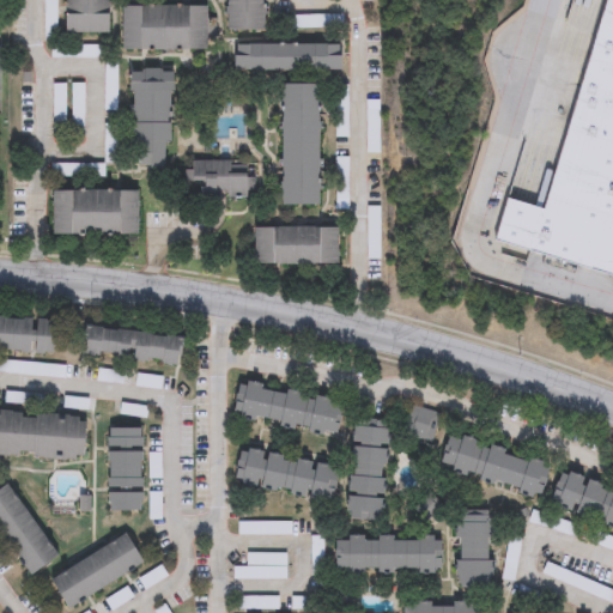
[(65,0),(109,0),(109,34),(65,32),(65,0)]
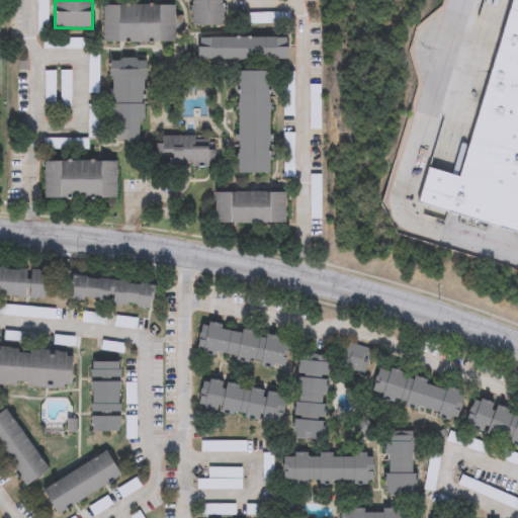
[(223,0),(224,25),(191,26),(191,0),(223,0)]
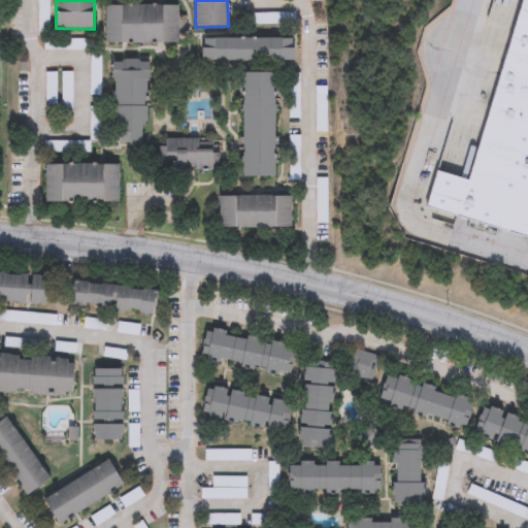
[(527,238),(425,210),(436,172),(466,180),(516,0),(527,0),(527,238)]
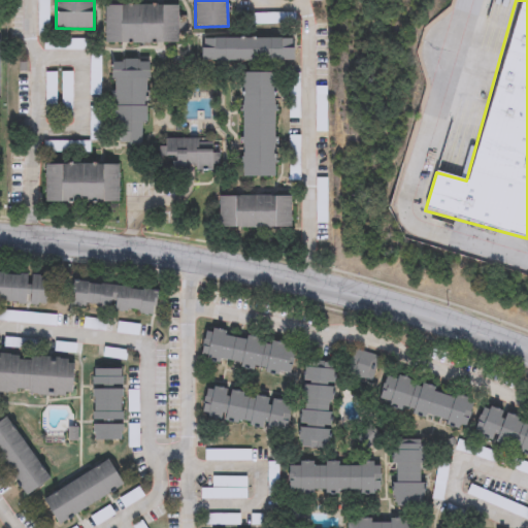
[(177,5),(177,43),(104,43),(104,5),(177,5)]
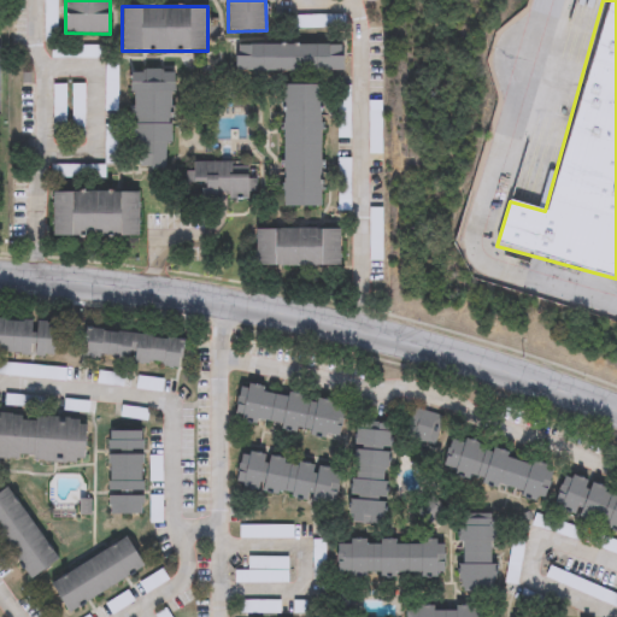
[(236,71),(236,45),(344,45),(344,71),(236,71)]
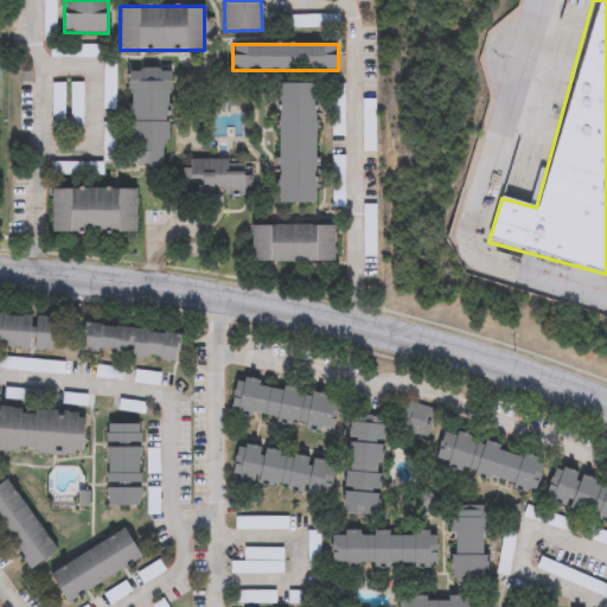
[(168,71),(168,168),(131,167),(131,71),(168,71)]
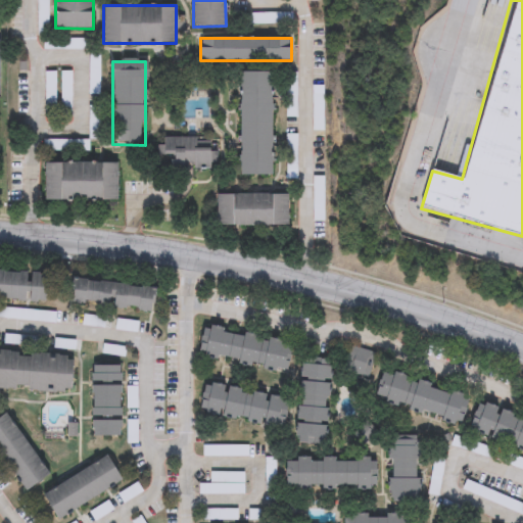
[(240,73),(272,73),(272,176),(240,176),(240,73)]
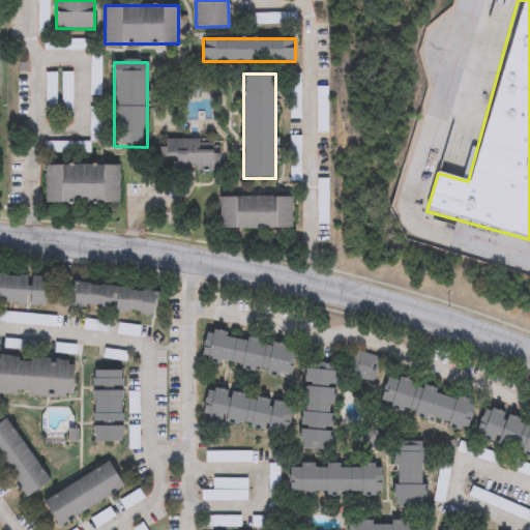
[(169,160),(158,160),(158,139),(200,139),(200,150),(215,150),(215,175),(169,174),(169,160)]
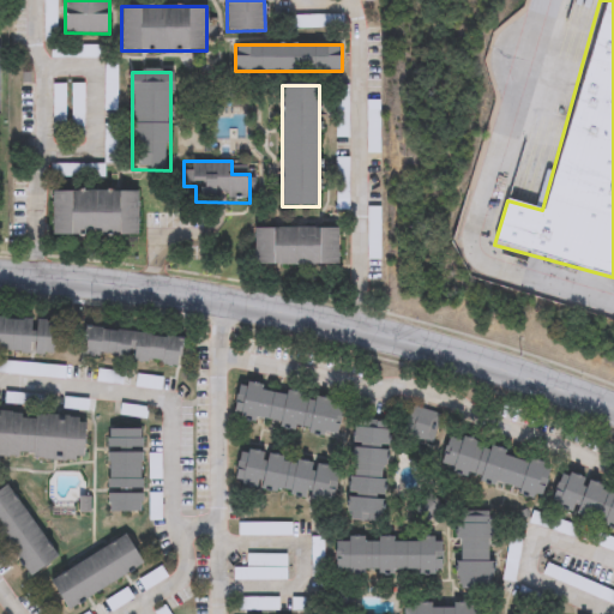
[(137,191),(137,236),(53,238),(53,192),(137,191)]
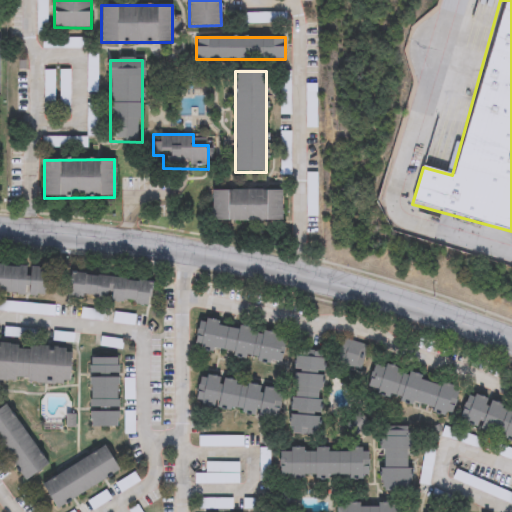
[(211,222),(211,190),(282,190),(282,222),(211,222)]
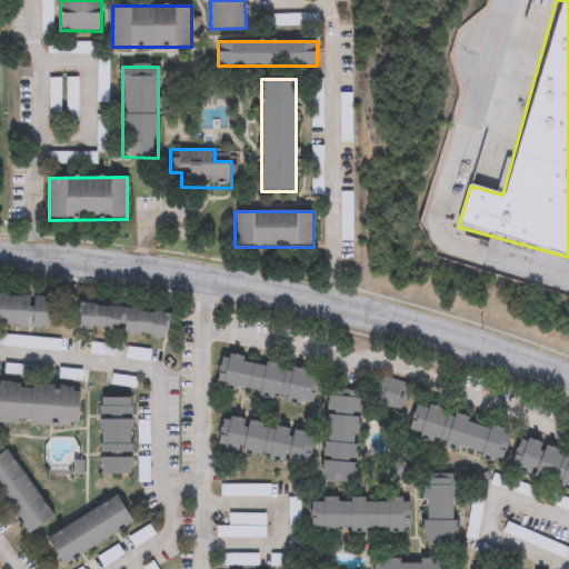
[(0,292),(53,296),(52,328),(0,325),(0,292)]
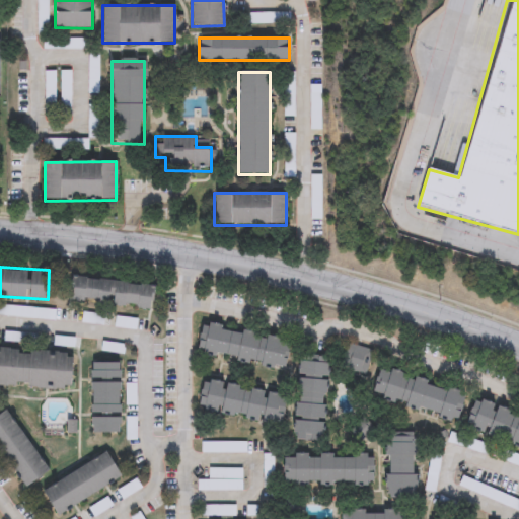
[(72,300),(74,277),(155,285),(152,308),(72,300)]
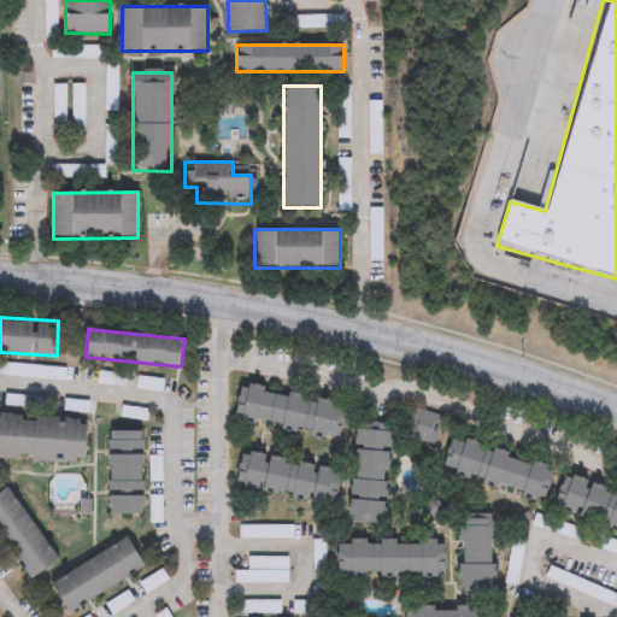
[(339,440),(234,416),(241,382),(346,406),(339,440)]
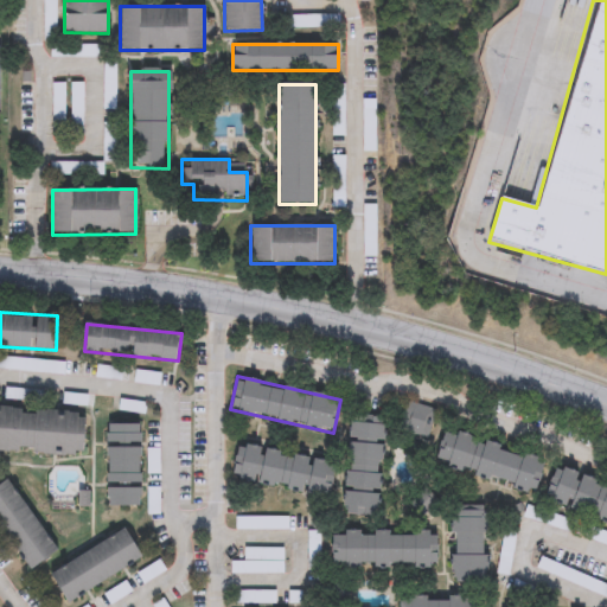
[(398,429),(409,401),(436,411),(426,440),(398,429)]
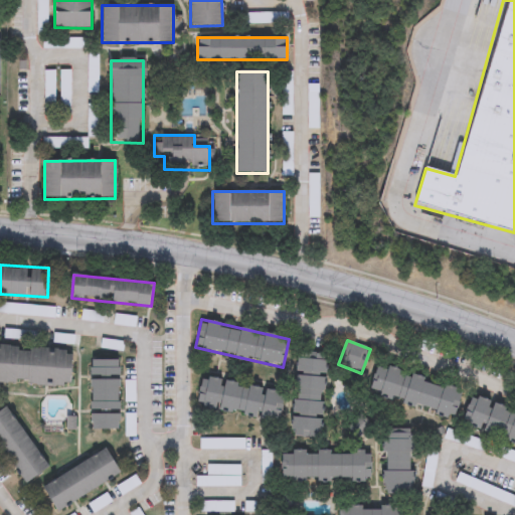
[(68,387),(0,382),(0,346),(71,351),(68,387)]
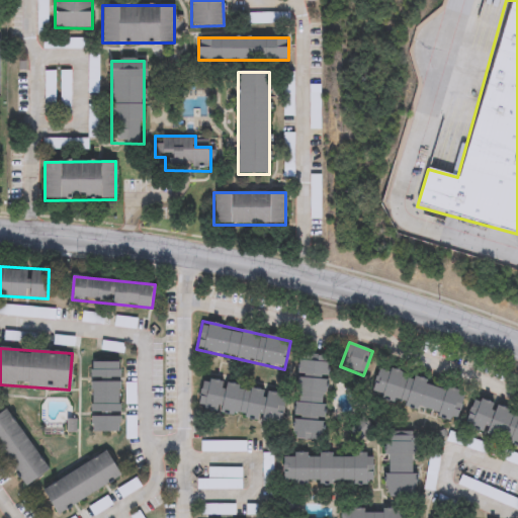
[(330,355),(322,441),(290,437),(298,352),(330,355)]
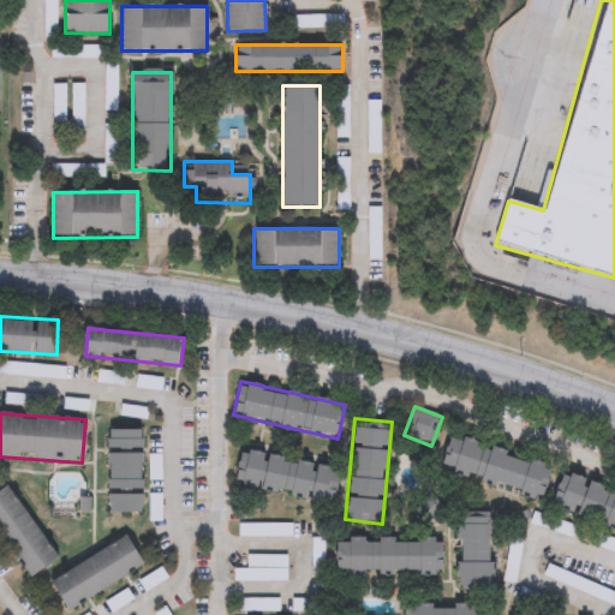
[(451,428),(553,463),(541,499),(439,464),(451,428)]
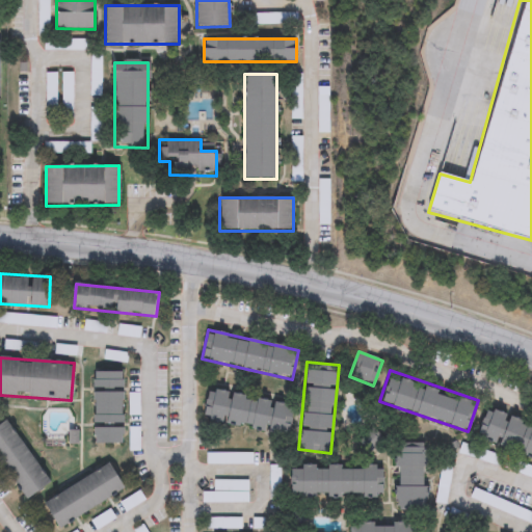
[(92,373),(123,372),(123,445),(92,445),(92,373)]
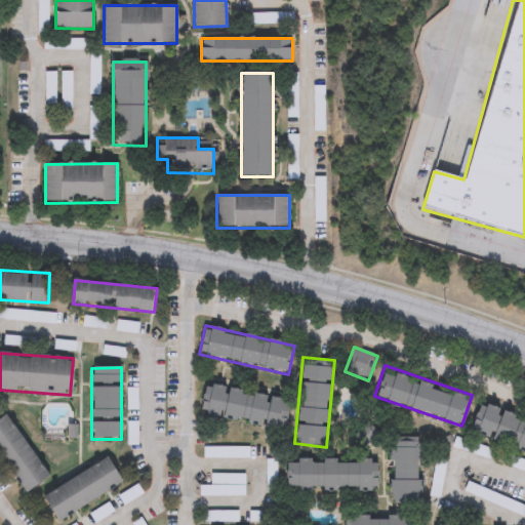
[(282,431),(199,412),(206,380),(289,400),(282,431)]
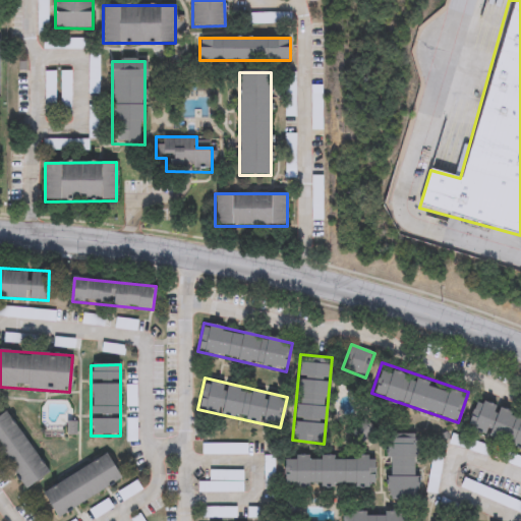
[(476,398),(520,412),(520,449),(465,430),(476,398)]
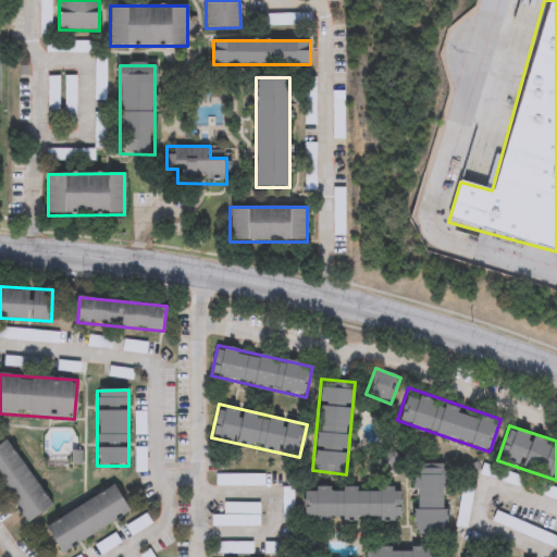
[(27,524),(0,478),(0,446),(12,440),(53,508),(27,524)]
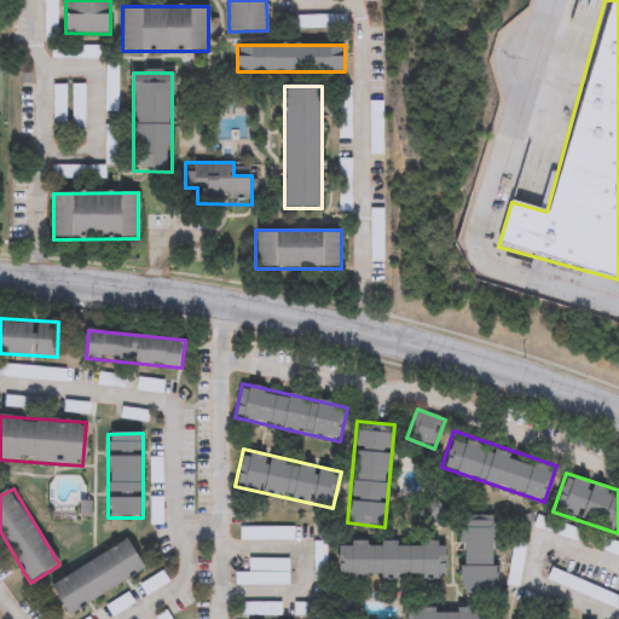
[(461,593),(461,519),(495,519),(495,593),(461,593)]
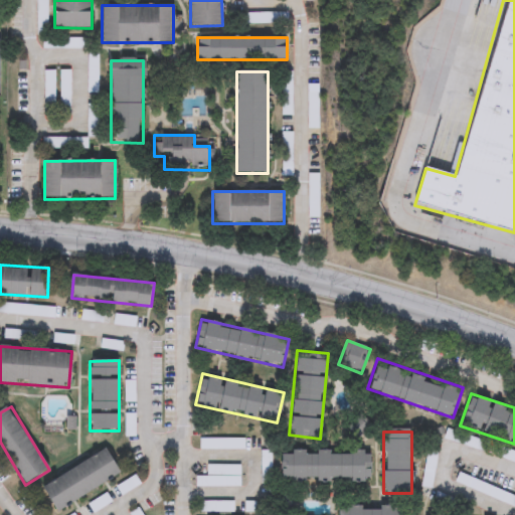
[(45,487),(109,449),(123,474),(59,511),(45,487)]
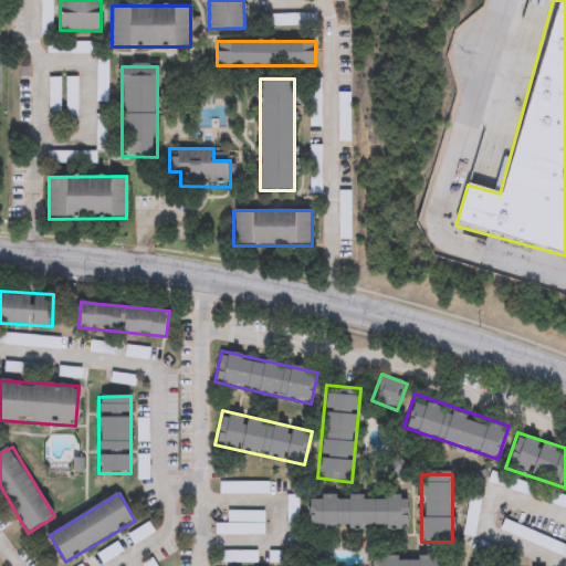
[(410,530),(313,530),(313,495),(410,495),(410,530)]
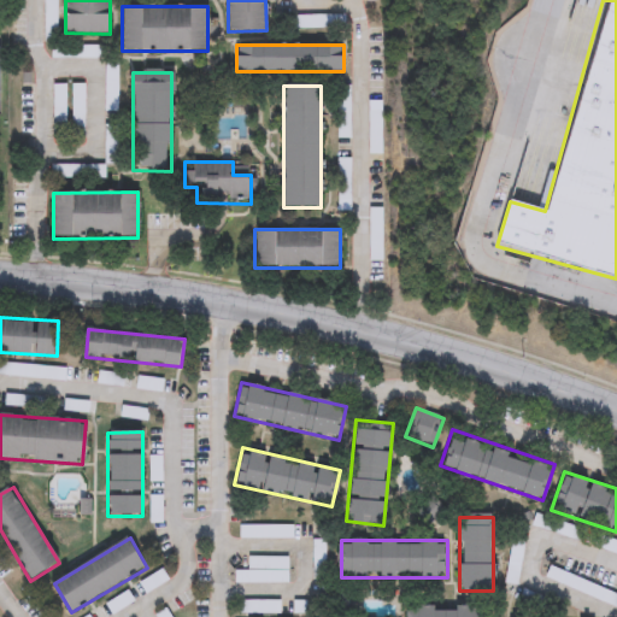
[(235,583),(235,573),(248,573),(248,558),(288,558),(288,583),(235,583)]
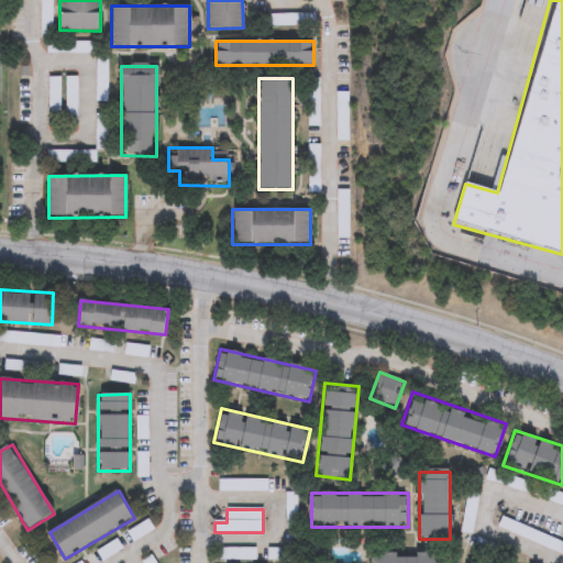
[(97,552),(117,540),(122,549),(102,561),(97,552)]
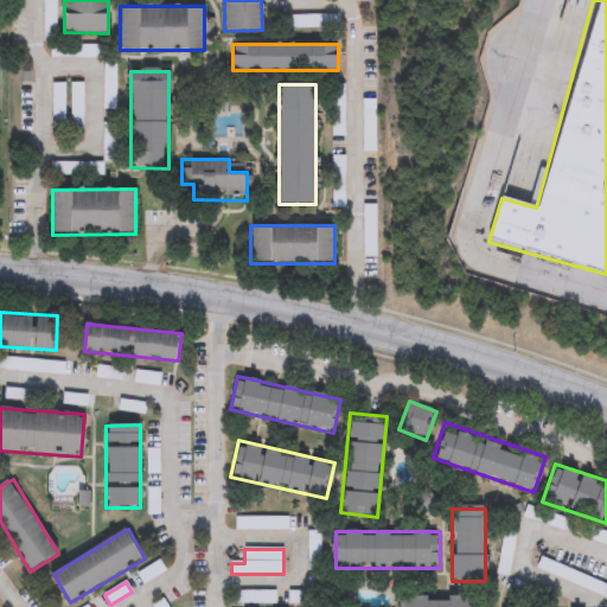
[(400,606),(400,596),(474,594),(474,606),(400,606)]
